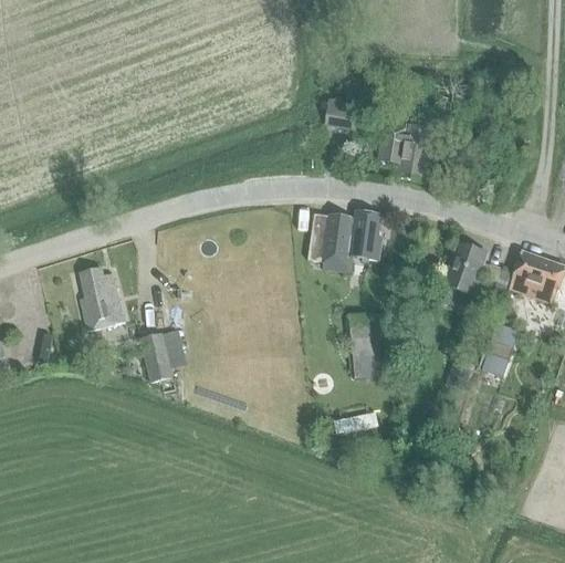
[(325,125),(355,129),(359,104),(330,100),(325,125)]
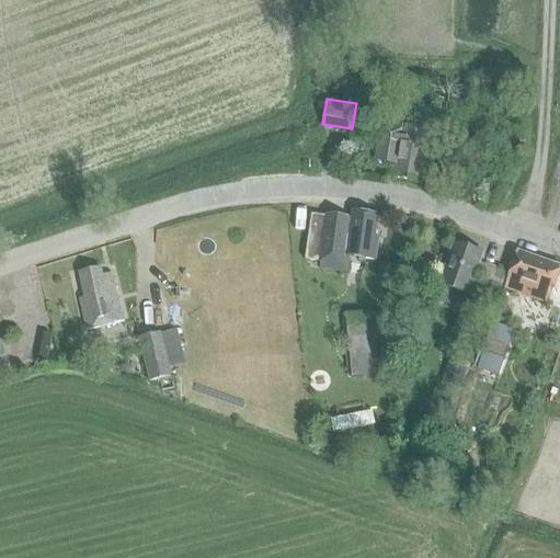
[(396,161),(393,174),(421,180),(425,154),(432,155),(434,141),(427,140),(430,128),(403,124),(403,122),(395,121),(396,111),(384,109),(375,158),(396,161)]
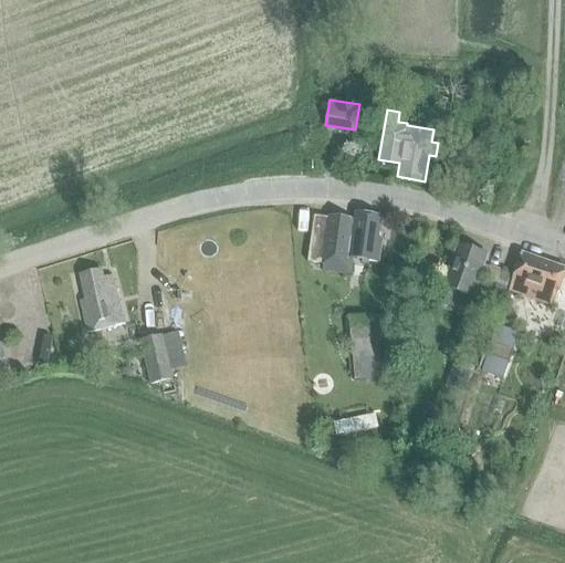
[(330,216),(314,214),(307,260),(323,262),(322,269),(366,274),(368,259),(378,260),(382,236),(378,236),(382,215),(356,211),(355,218),(352,218),(330,215),(330,216)]
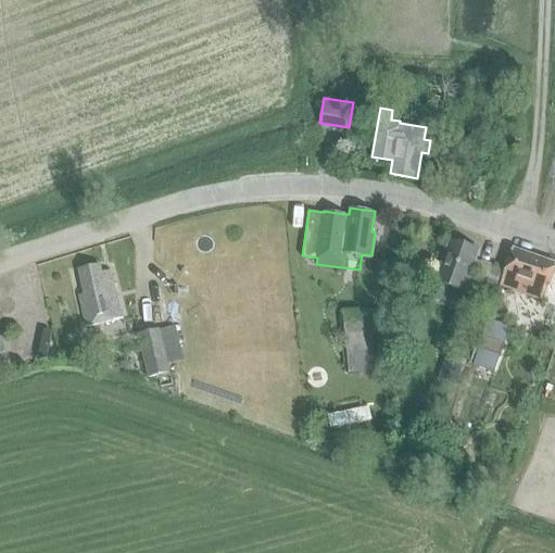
[(437,280),(432,296),(457,304),(462,289),(464,290),(478,248),(451,238),(437,280)]
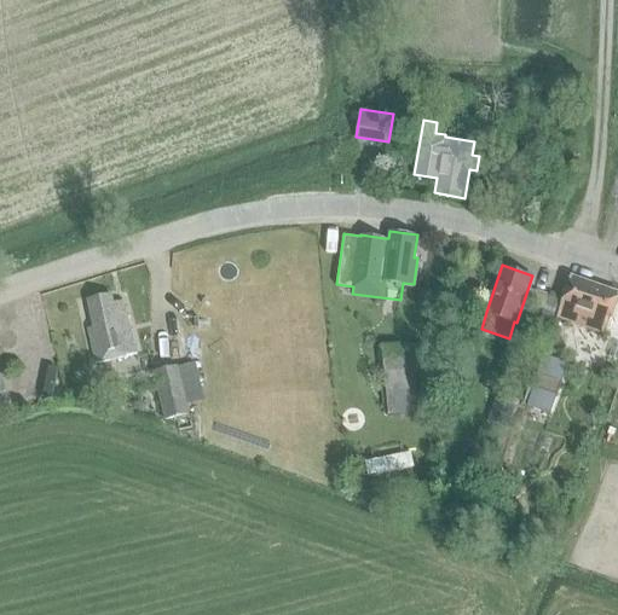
[(556,315),(606,332),(617,295),(617,291),(571,274),(556,315)]
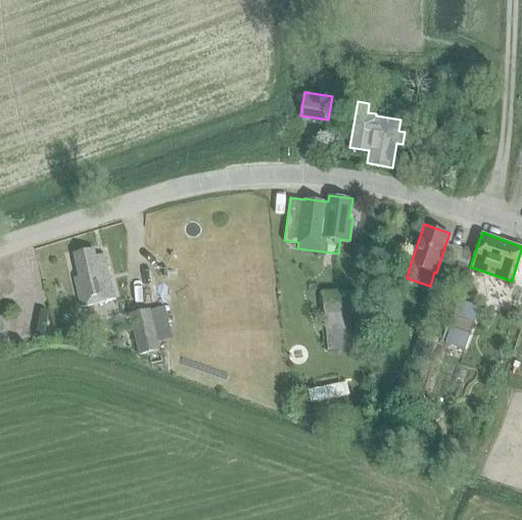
[(442,255),(458,262),(459,258),(463,248),(446,242),(442,255)]
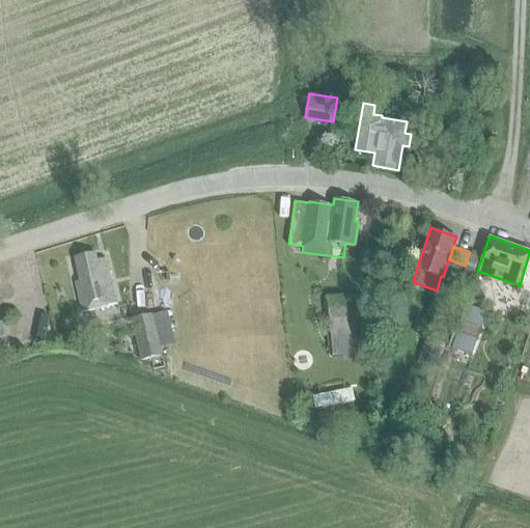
[(76,280),(82,310),(117,302),(106,256),(96,258),(95,252),(76,256),(80,279),(76,280)]
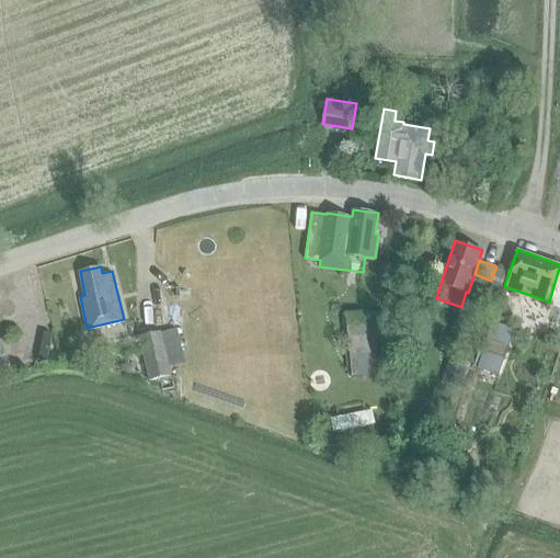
[(500,287),(506,270),(496,266),(492,277),(491,281),(490,284),(500,287)]
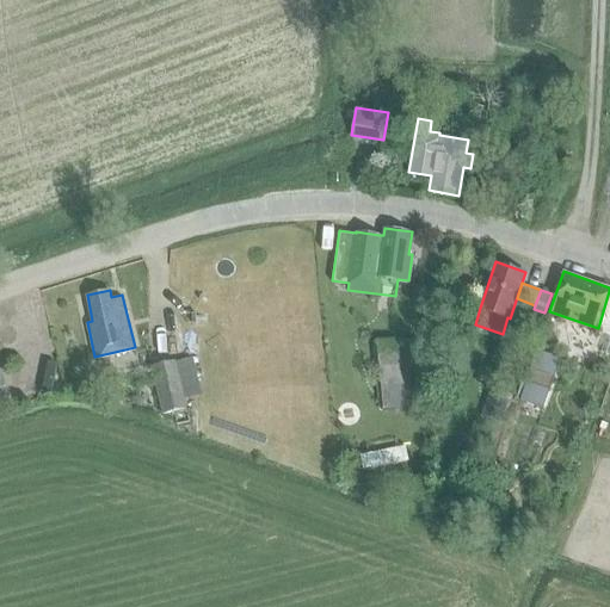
[(412,406),(405,340),(375,342),(381,408),(412,406)]
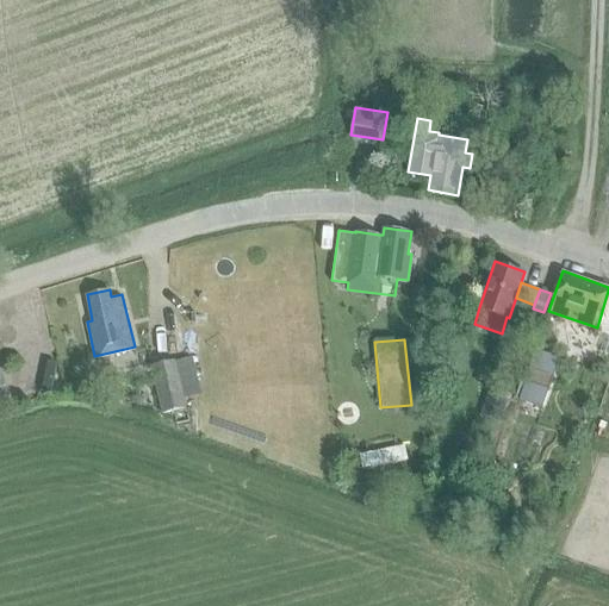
[(553,375),(560,356),(536,348),(530,367),(553,375)]
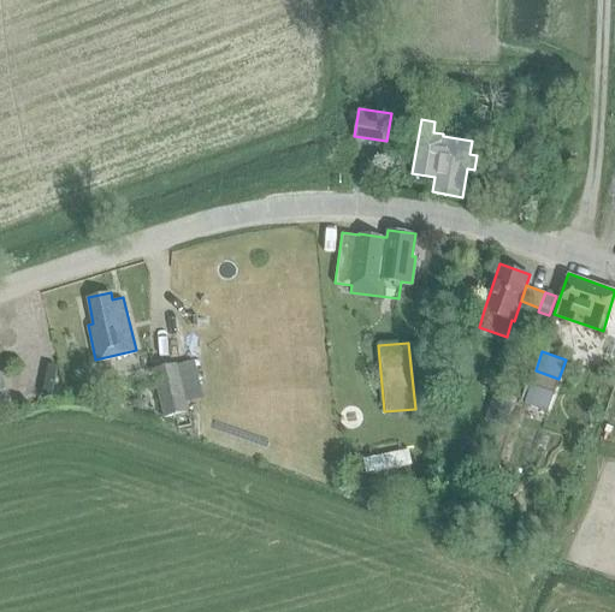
[(164,417),(165,421),(188,415),(187,410),(188,410),(177,362),(152,368),(164,417)]
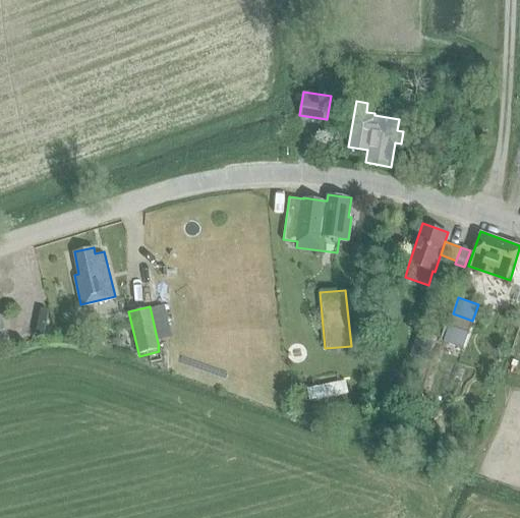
[(52,325),(51,321),(46,319),(42,320),(38,328),(39,332),(43,334),(48,333),(52,325)]
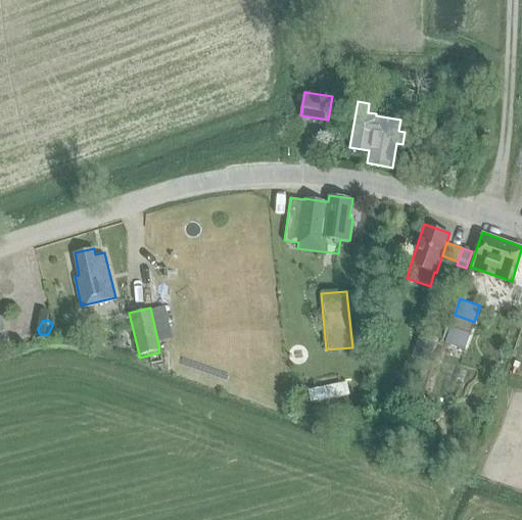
[(465,348),(471,333),(451,326),(444,341),(465,348)]
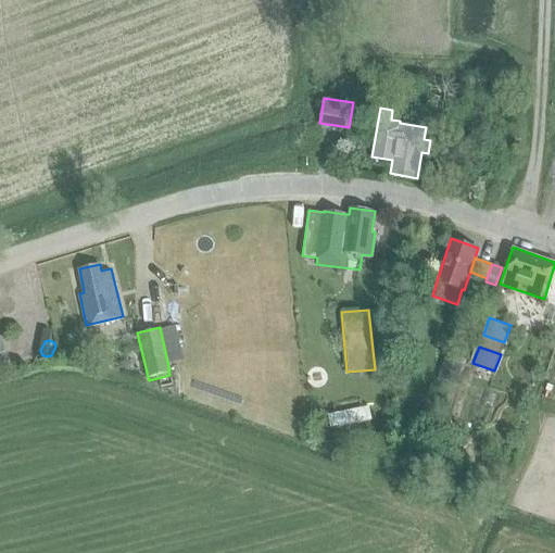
[(452,382),(459,362),(444,356),(437,377),(452,382)]
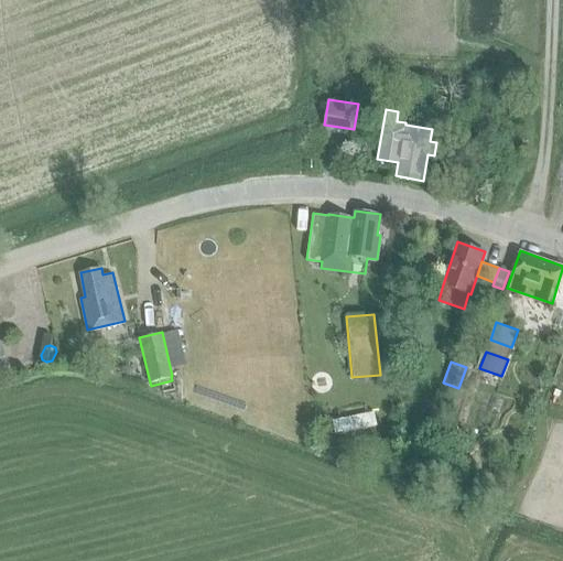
[(340,431),(382,422),(379,408),(337,417),(340,431)]
